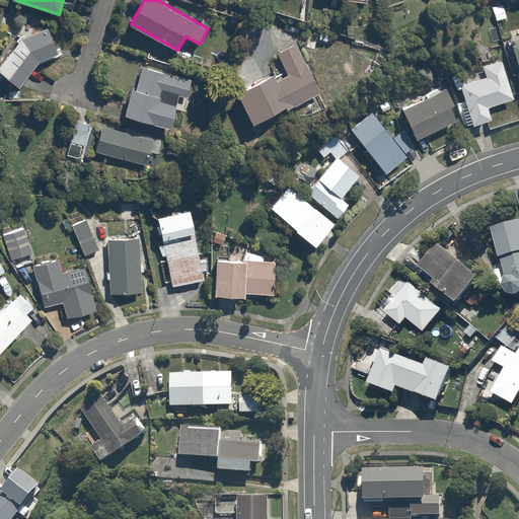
[(508,17),(504,3),(491,7),(496,21),(508,17)]
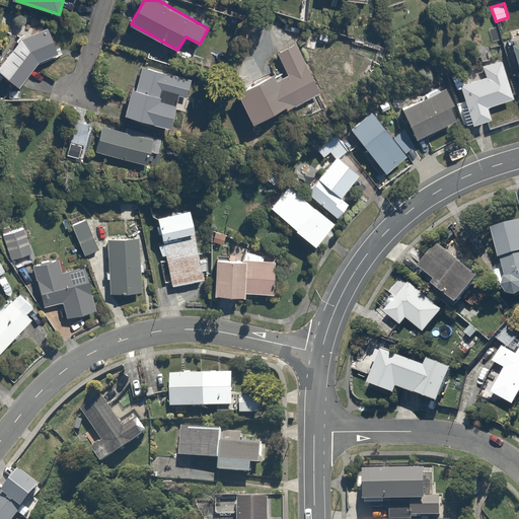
[(21,41),(0,66),(0,69),(21,87),(39,66),(62,55),(50,27),(21,41)]
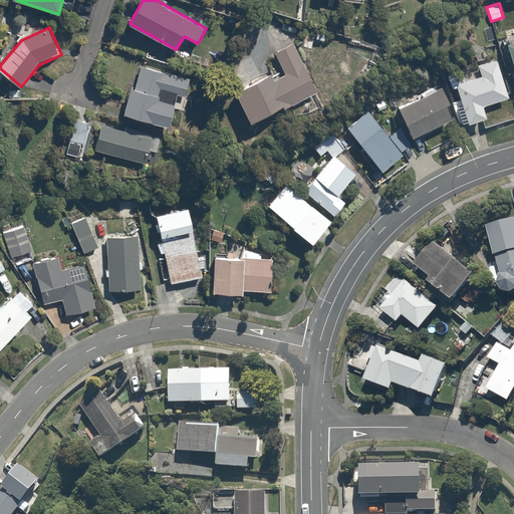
[(286,108),(318,91),(292,42),(274,51),(285,74),(280,77),(277,72),(238,92),(253,122),(284,106),(286,108)]
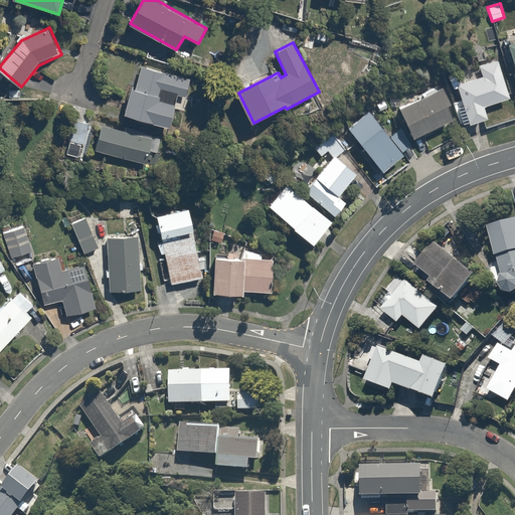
[(480,70),(449,80),(452,91),(459,89),(463,99),(454,102),(463,127),(489,118),(485,106),(511,98),(498,60),(479,66),(480,70)]
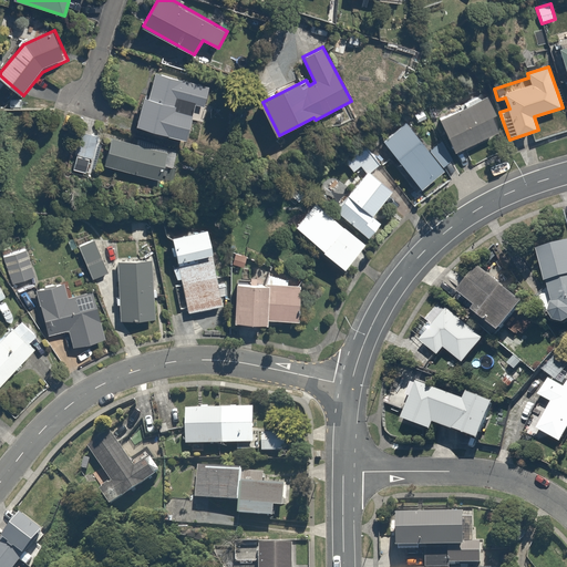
[(145,98),(137,124),(188,138),(198,105),(207,107),(213,88),(156,71),(148,98),(145,98)]
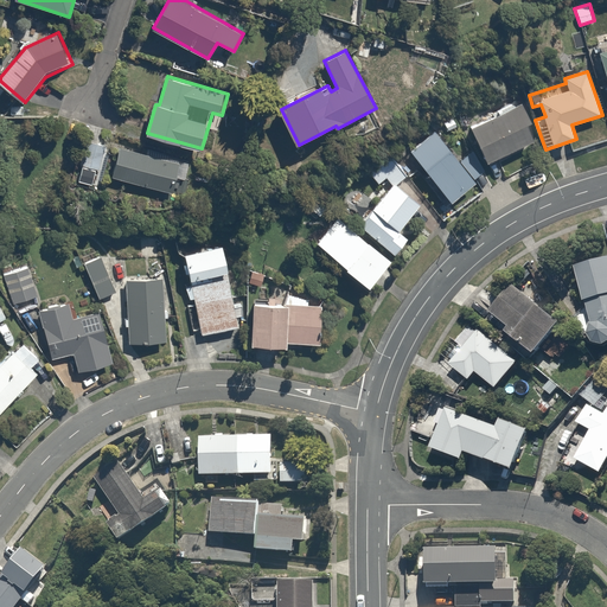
[(535,135),(517,102),(470,129),(487,161),(535,135)]
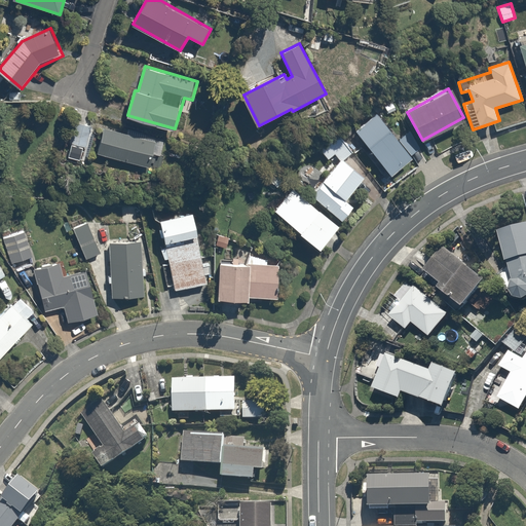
[(422,149),(408,130),(399,138),(378,112),(357,129),(391,173),(422,149)]
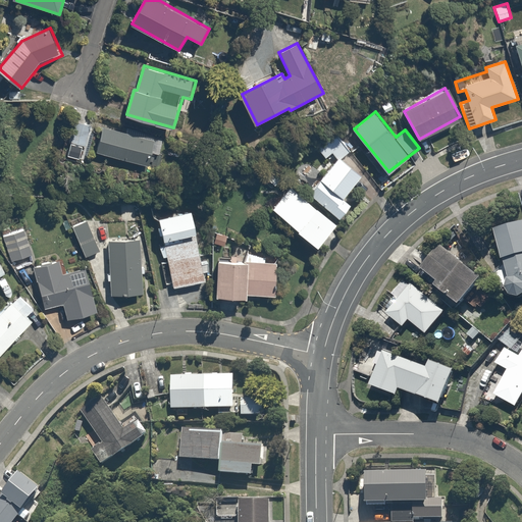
[(97,152),(149,166),(152,154),(161,156),(166,139),(127,127),(126,133),(104,126),(97,152)]
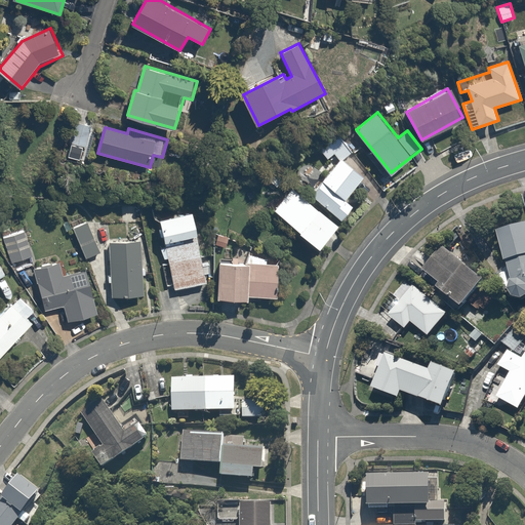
[(71,134),(69,144),(86,147),(88,137),(71,134)]
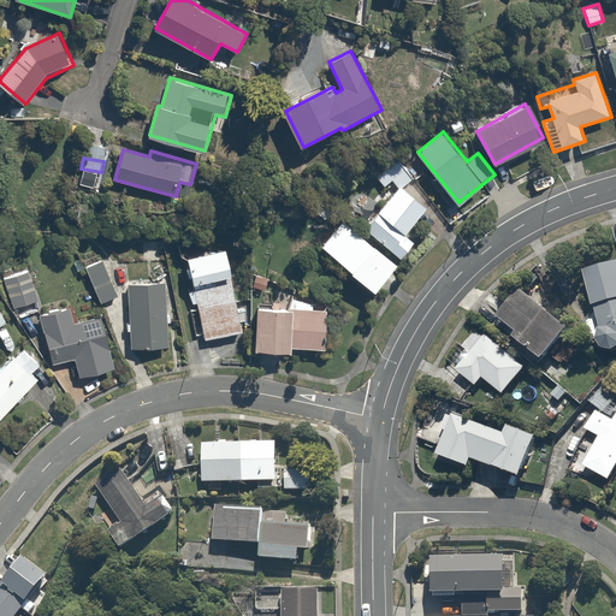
[(392,182),(397,187),(401,184),(409,176),(396,161),(378,178),(386,188),(392,182)]
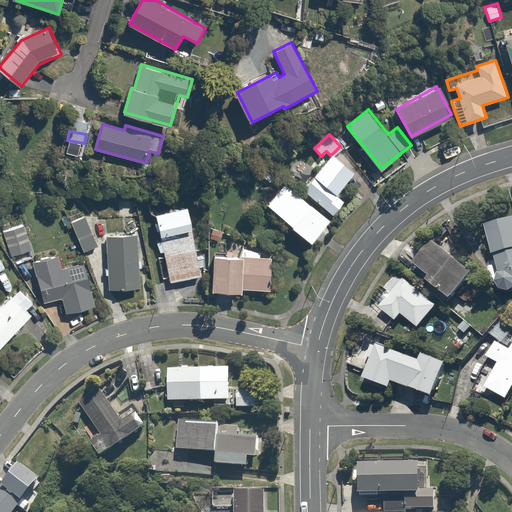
[(303,192),(334,215),(346,199),(338,193),(356,170),(333,153),(303,192)]
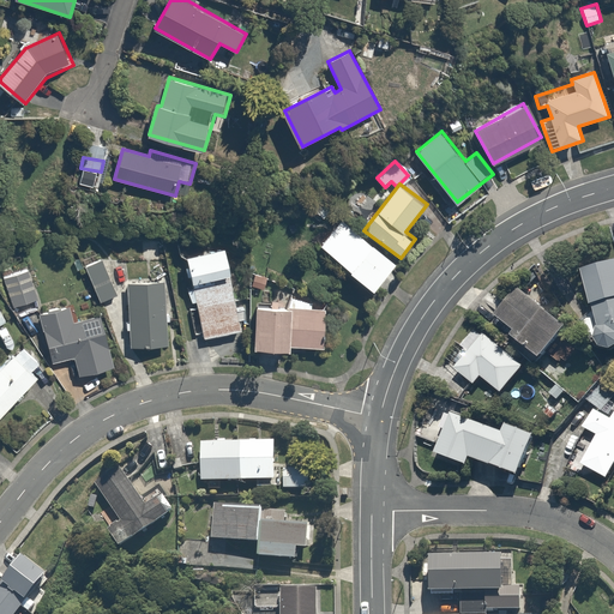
[(363,230),(341,214),(318,244),(377,288),(401,258),(363,230)]
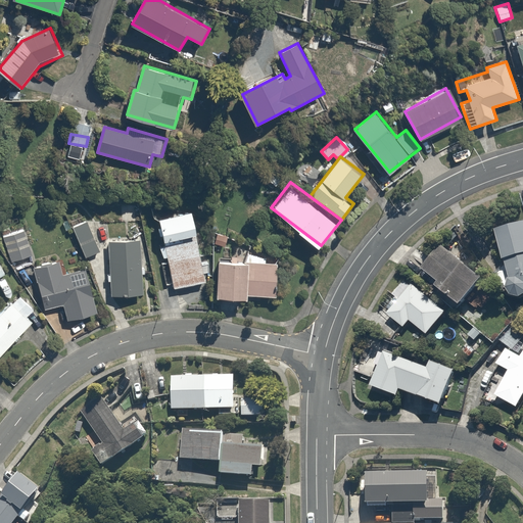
[(160,219),(165,241),(200,233),(195,210),(160,219)]
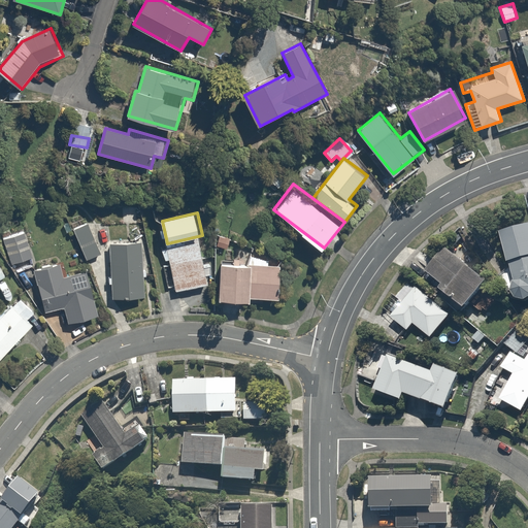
[(21,222),(0,229),(0,232),(12,266),(34,258),(21,222)]
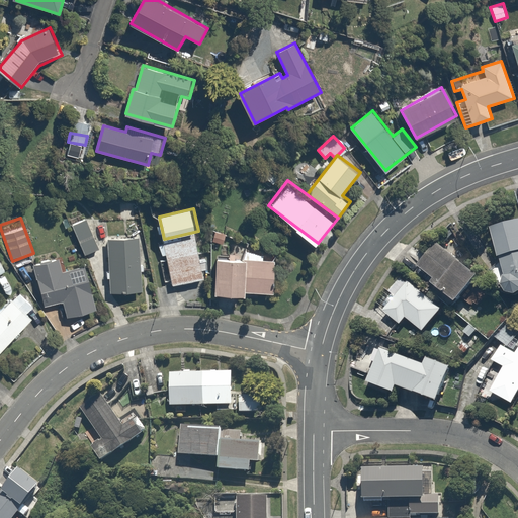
[(87,218),(72,225),(85,256),(101,249),(87,218)]
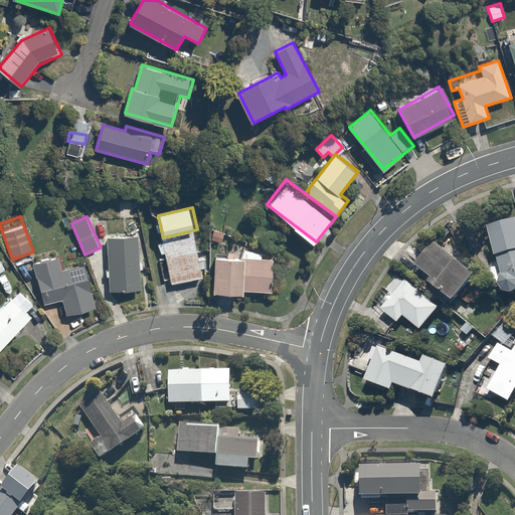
[(514,219),(492,227),(509,276),(508,277),(507,278),(507,279),(506,281),(506,282),(505,283),(505,284),(505,286),(506,287),(506,288),(506,289),(507,290),(508,291),(509,292),(510,293),(511,294),(512,294),(513,295),(514,295),(514,219)]
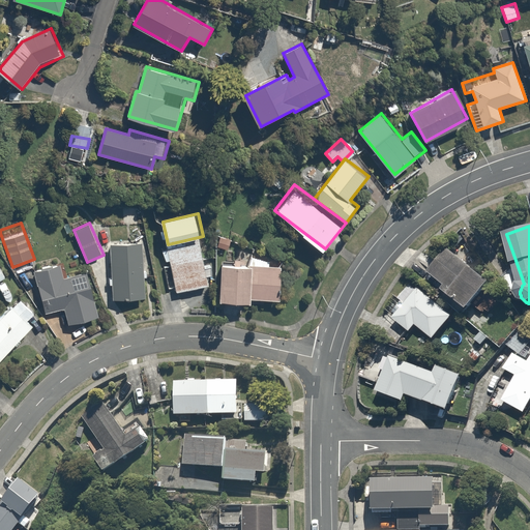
[(170,261),(176,293),(208,286),(198,240),(162,247),(165,262),(170,261)]
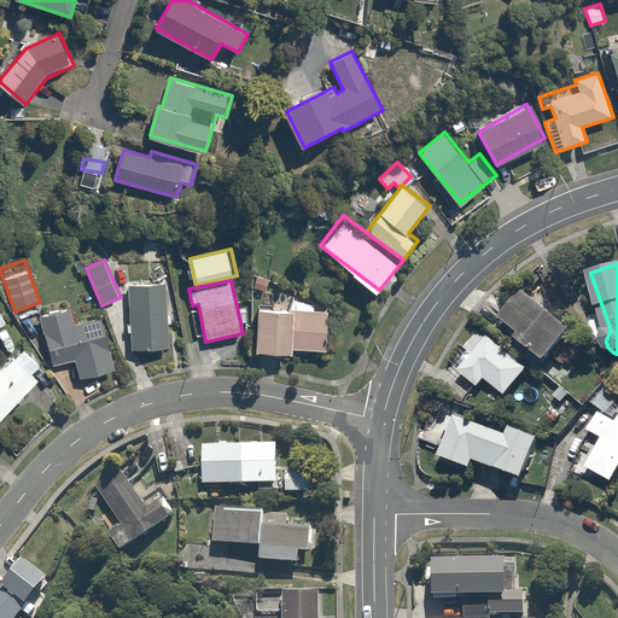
[(167,283),(129,284),(132,350),(169,349),(167,283)]
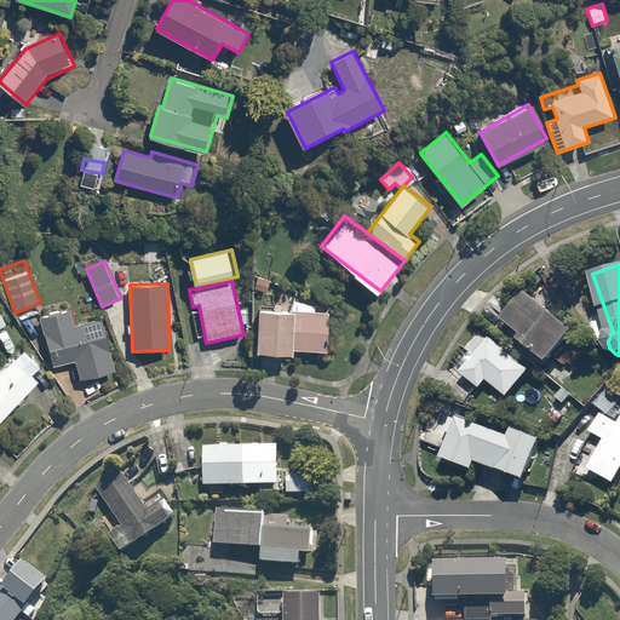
[(527,293),(506,322),(530,339),(526,345),(554,365),(579,328),(527,293)]
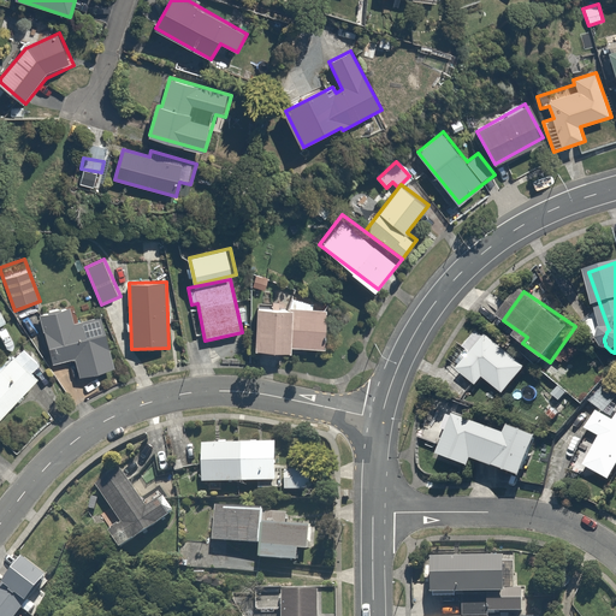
[(289,308),(258,307),(256,350),(291,351),(292,347),(326,348),(327,309),(312,309),(314,303),(292,297),(289,308)]
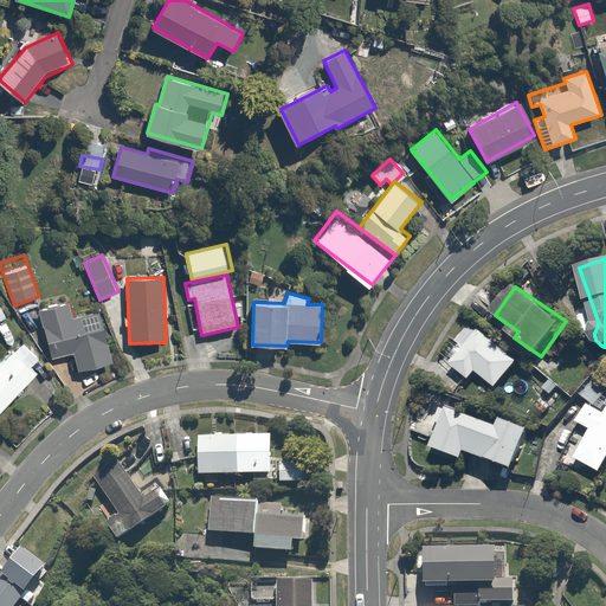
[(71,302),(40,310),(55,360),(73,354),(78,371),(114,361),(100,309),(76,316),(71,302)]
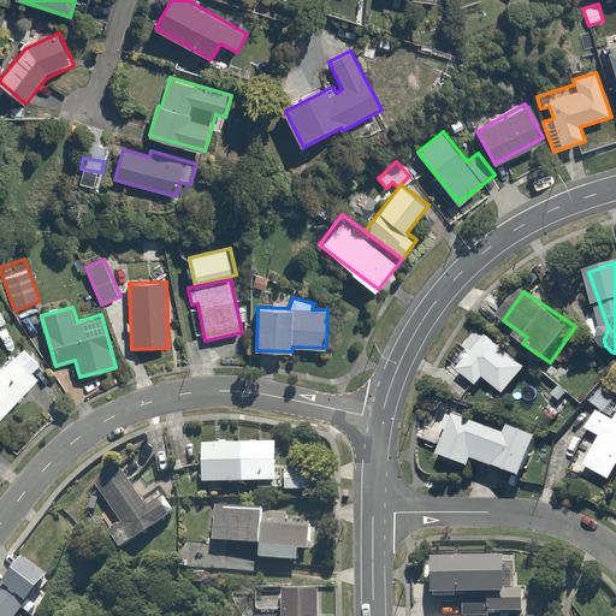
[(528,367),(475,329),(460,350),(471,359),(460,373),(481,389),(486,380),(508,396),(528,367)]
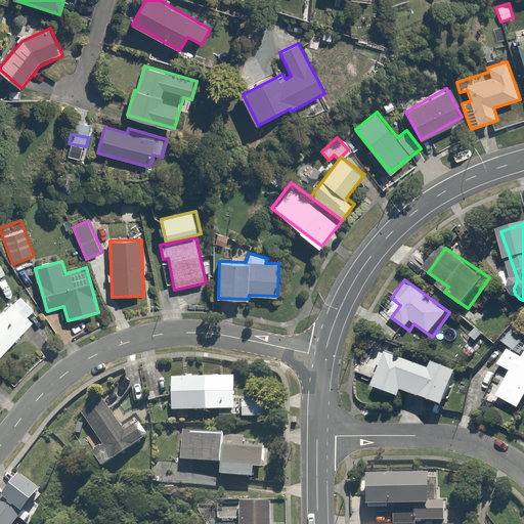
[(0,357),(42,314),(20,294),(0,314),(0,357)]
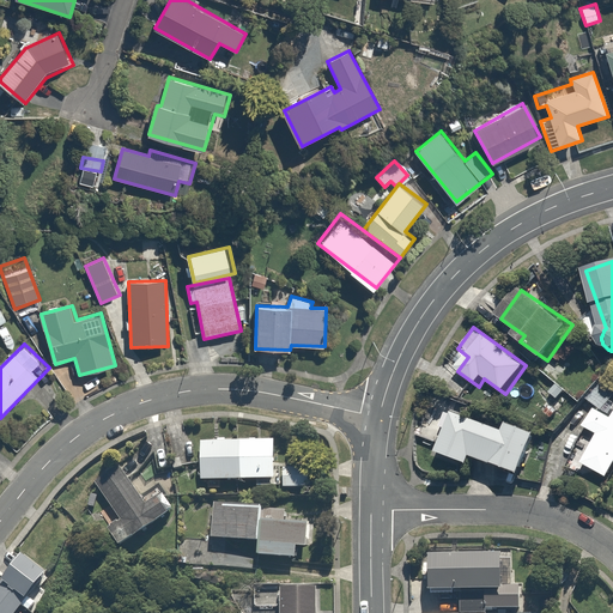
[(610,480),(612,473),(612,414),(604,410),(612,392),(612,390),(595,381),(583,402),(594,408),(582,429),(598,438),(583,465),(610,480)]
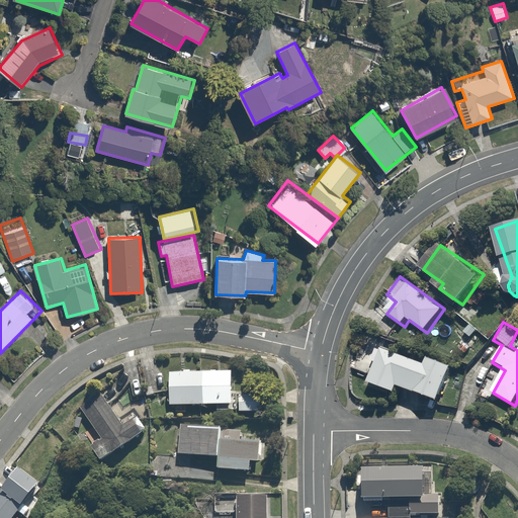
[(401,395),(402,390),(440,402),(438,407),(454,412),(465,376),(454,372),(456,366),(433,358),(431,365),(379,348),(374,362),(379,364),(372,385),(401,395)]
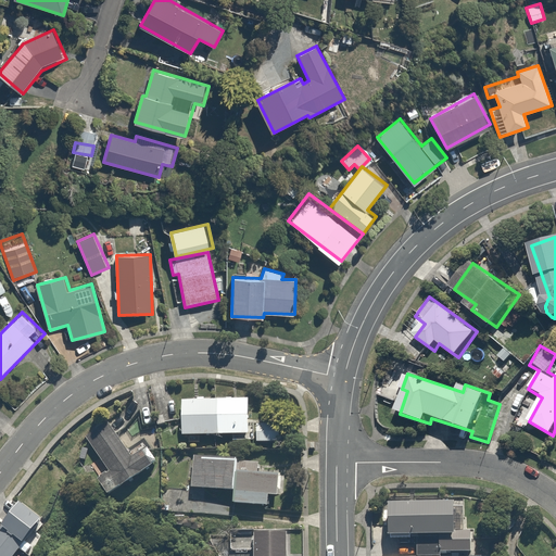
[(184,401),(185,439),(252,437),(252,400),(184,401)]
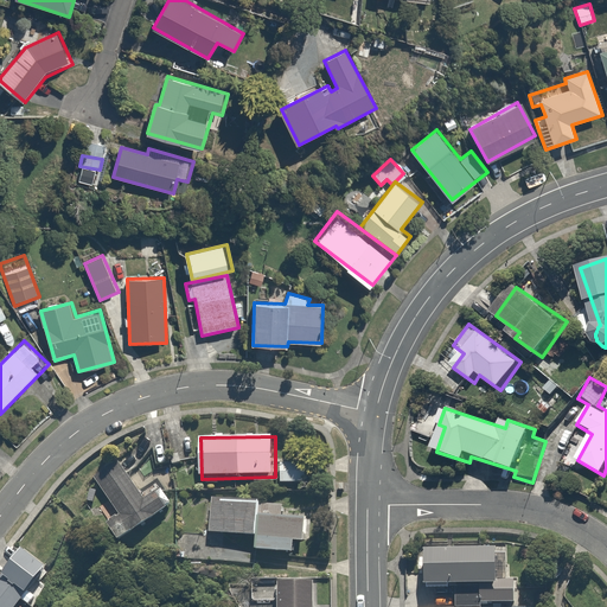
[(119,462),(94,480),(121,517),(109,526),(123,545),(170,511),(158,494),(148,503),(119,462)]
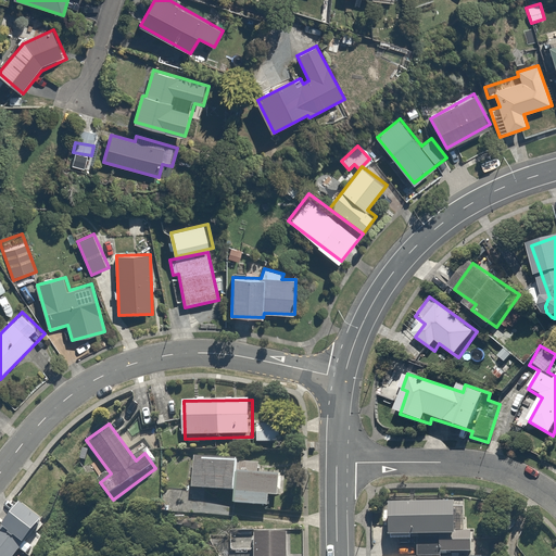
[(282,425),(260,425),(258,445),(282,446),(282,425)]
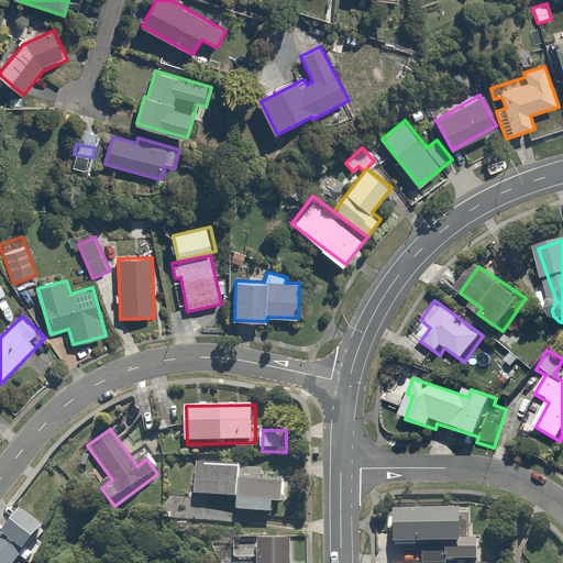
[(197,465),(195,497),(240,500),(239,514),(275,516),(275,506),(286,506),(288,479),(265,478),(265,471),(197,465)]
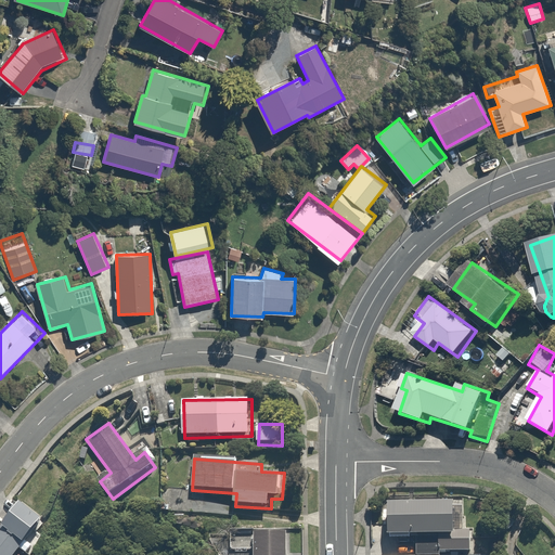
[(0,554),(20,554),(47,524),(23,505),(0,532),(0,554)]
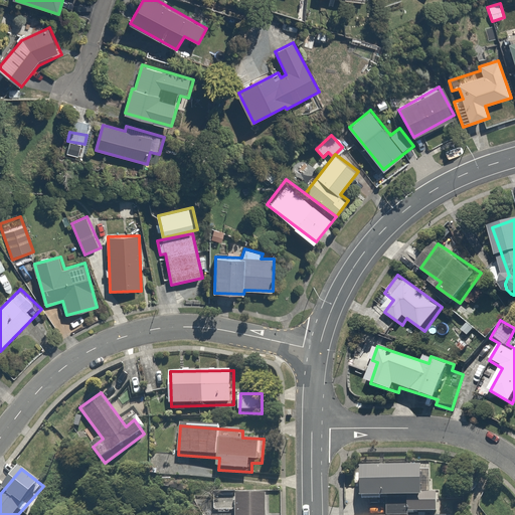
[(387,514),(440,514),(440,493),(422,494),(422,470),(362,472),(364,502),(387,501),(387,514)]
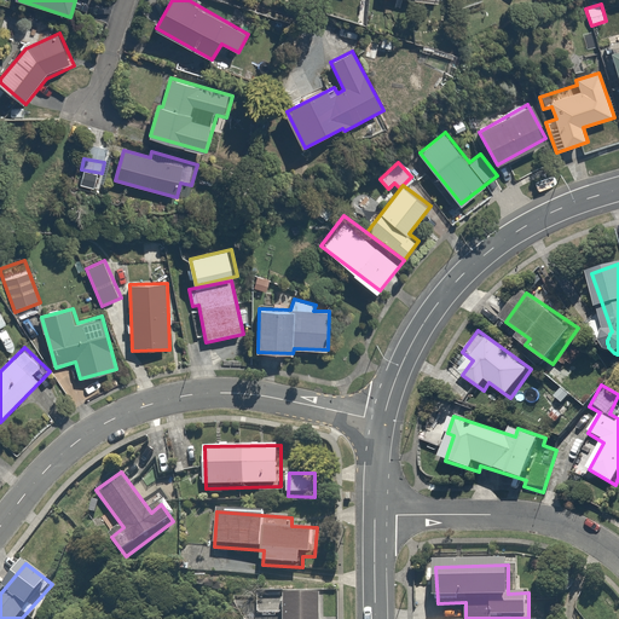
[(324,618),(324,594),(285,596),(285,618),(324,618)]
